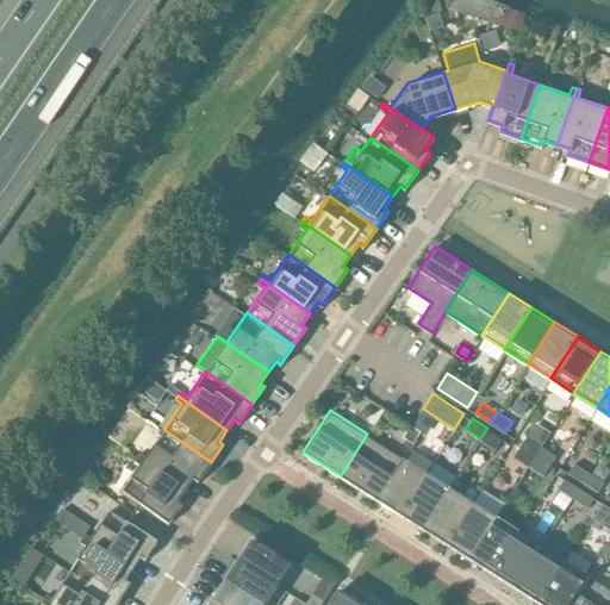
[(410,424),(403,435),(414,442),(421,430),(410,424)]
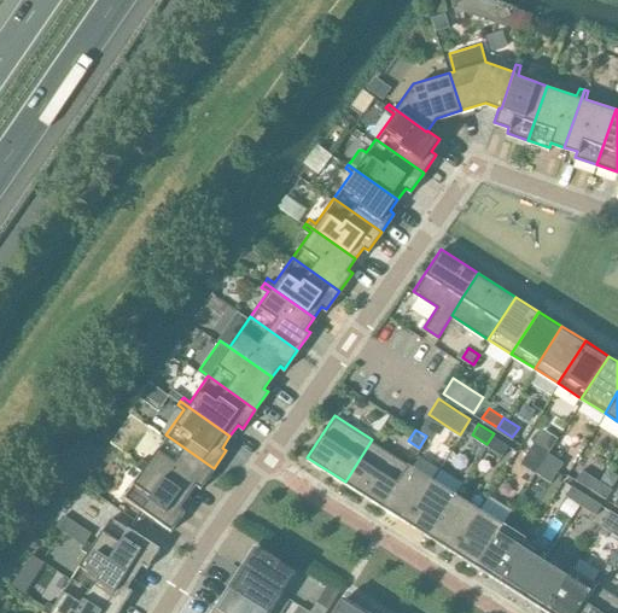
[(494,433),(487,444),(502,454),(508,443),(494,433)]
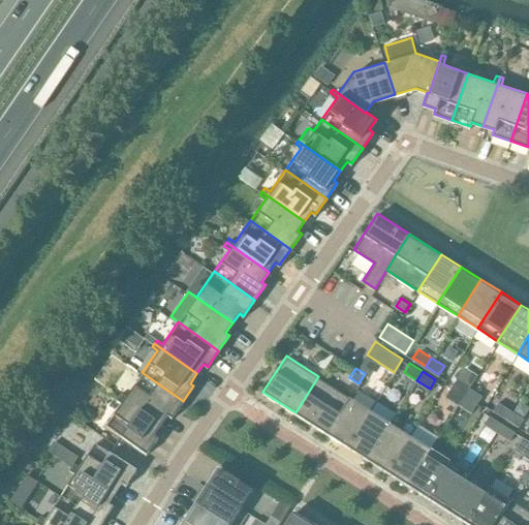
[(183,401),(142,372),(127,394),(121,391),(119,394),(161,424),(167,414),(172,417),(183,401)]
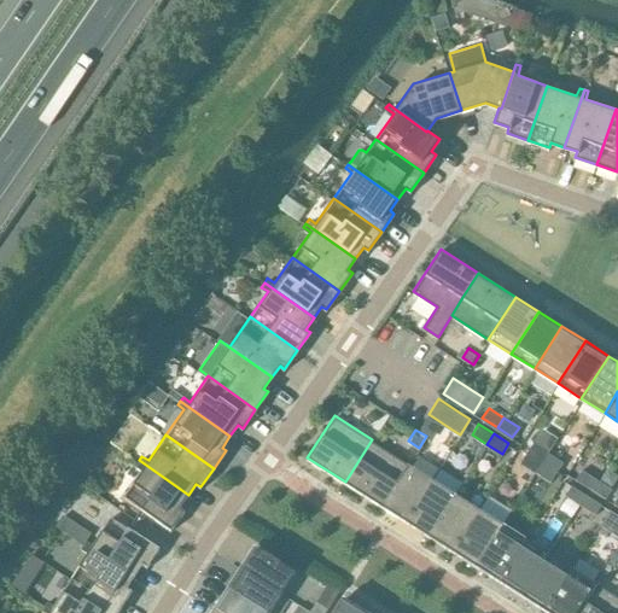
[(409,463),(372,439),(345,482),(383,506),(409,463)]
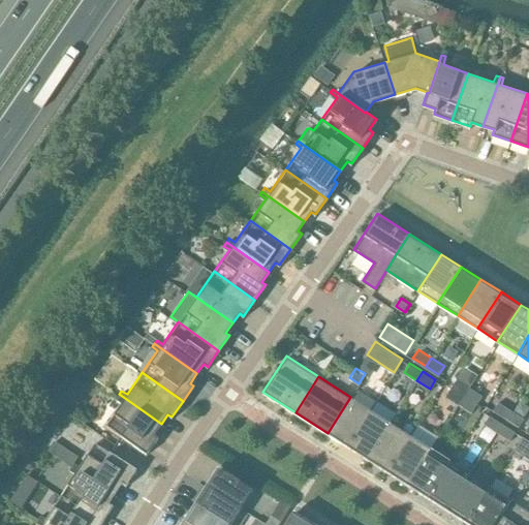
[(464,394),(469,385),(456,377),(450,385),(464,394)]
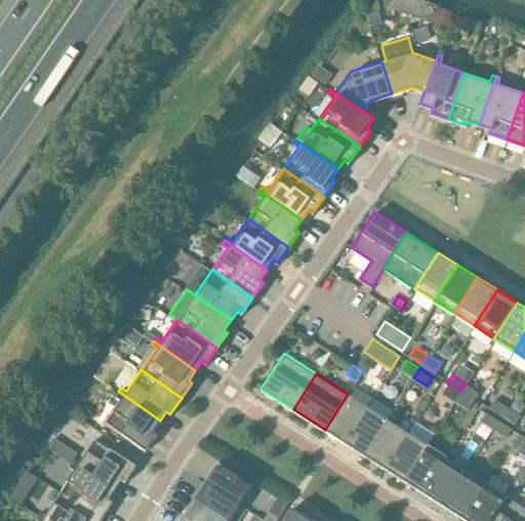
[(454,400),(460,391),(447,383),(442,392),(454,400)]
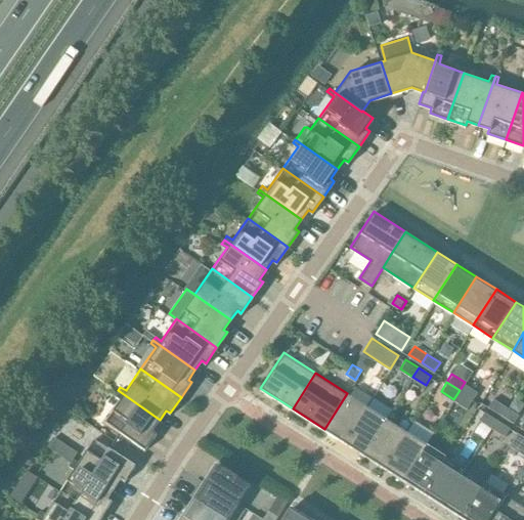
[(465,382),(460,390),(472,398),(477,390),(465,382)]
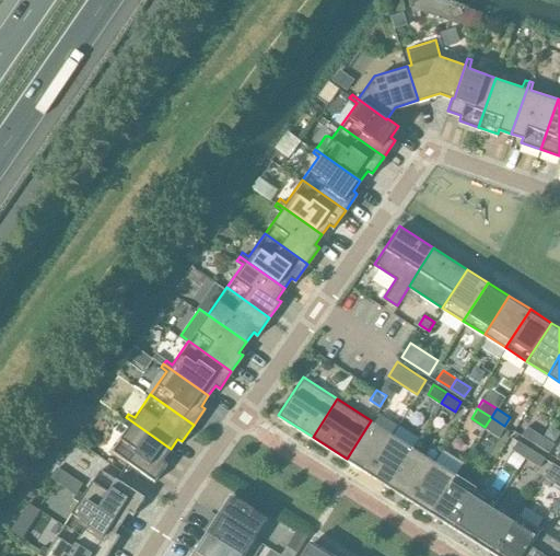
[(171,449),(126,417),(123,420),(129,425),(112,449),(154,479),(167,462),(163,459),(171,449)]
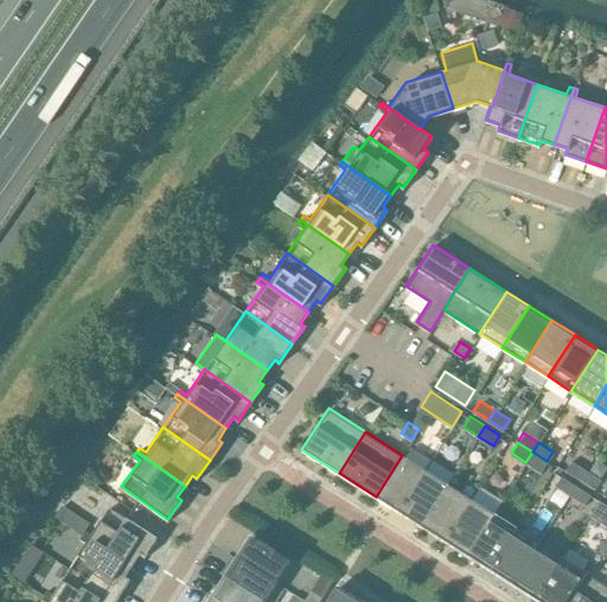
[(532,452),(525,462),(541,472),(547,461),(532,452)]
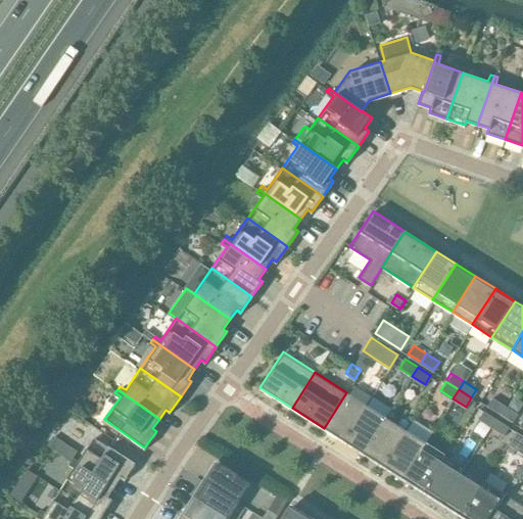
[(366,405),(346,392),(324,428),(343,440),(366,405)]
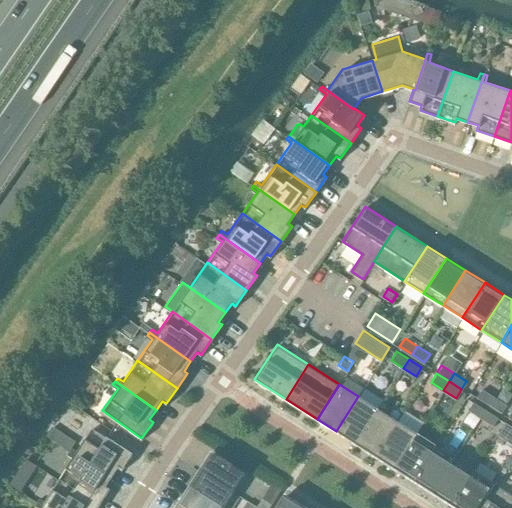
[(489,403),(494,395),(482,387),(476,396),(489,403)]
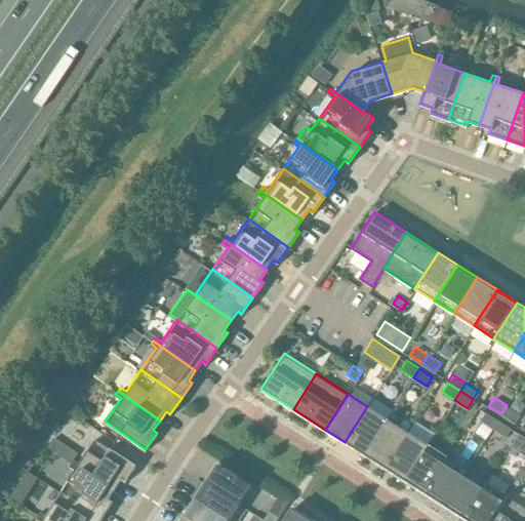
[(507,405),(501,413),(515,422),(520,413),(507,405)]
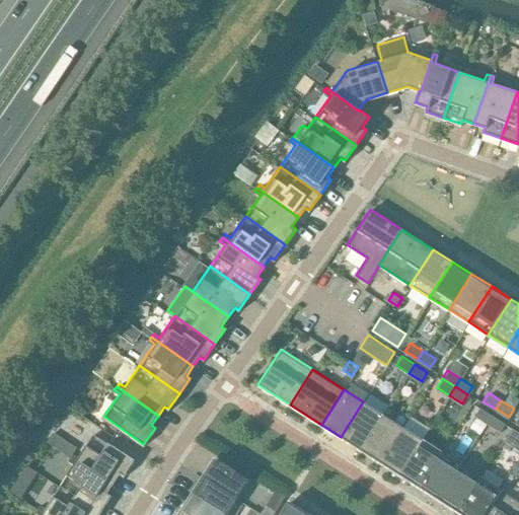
[(382,414),(363,401),(341,437),(360,449),(382,414)]
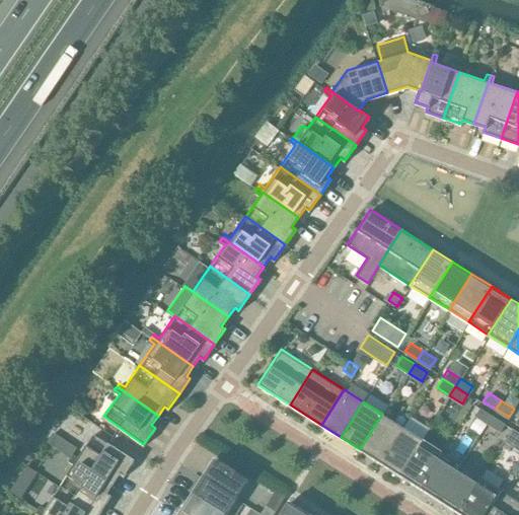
[(487,423),(493,414),(479,407),(474,415),(487,423)]
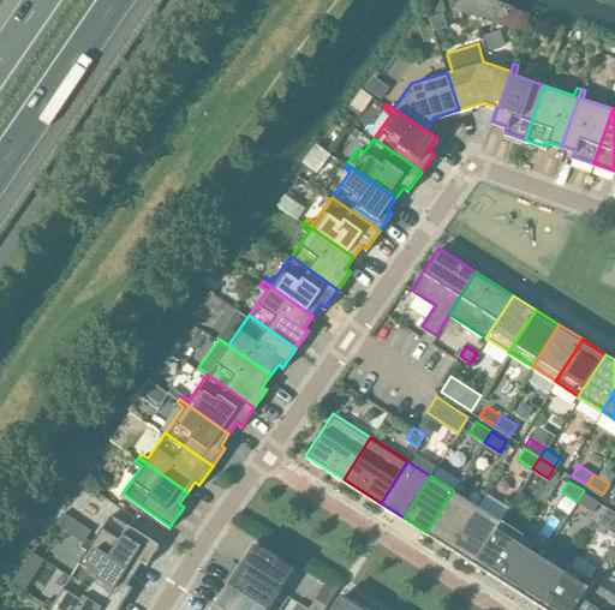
[(477,506),(453,490),(427,532),(449,548),(477,506)]
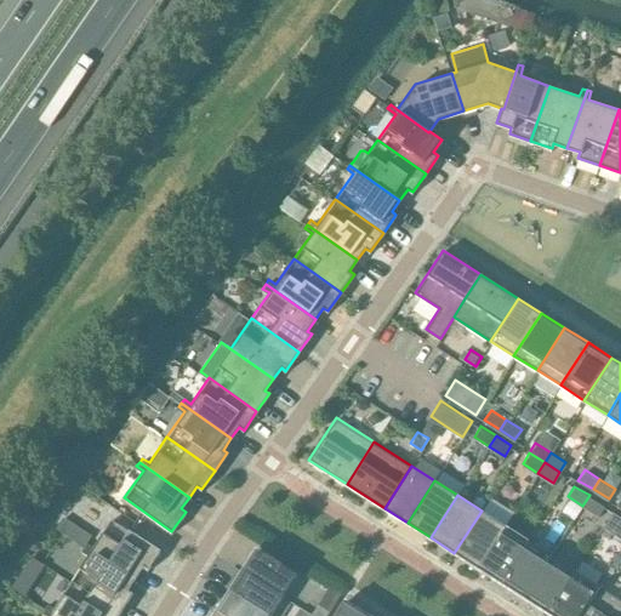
[(590,495),(582,506),(598,515),(604,505),(590,495)]
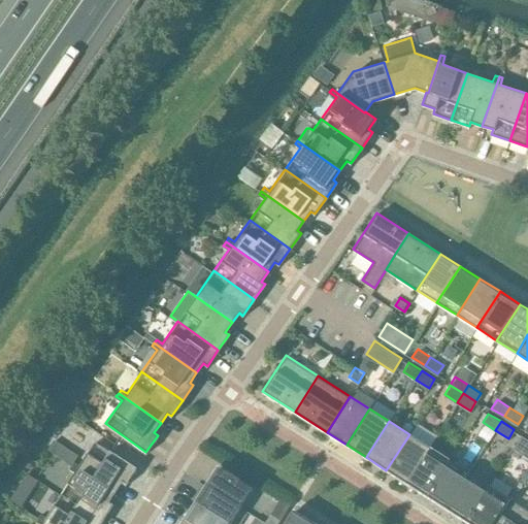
[(386,470),(395,476),(406,483),(429,447),(409,434),(386,470)]
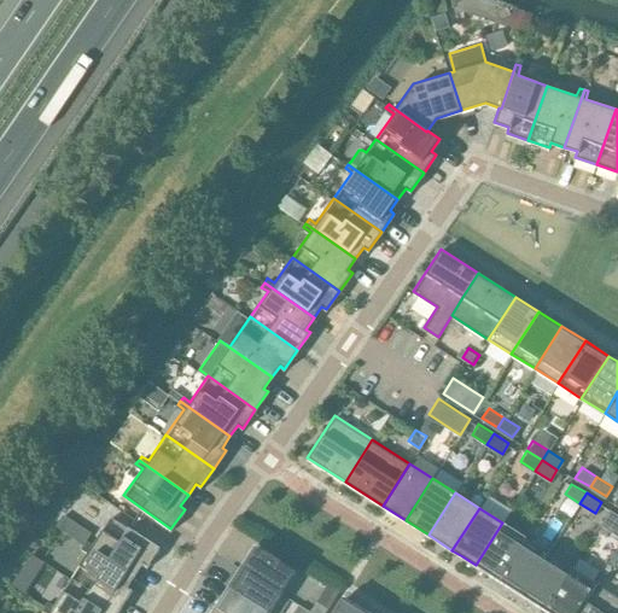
[(617,513),(610,508),(600,523),(617,533),(617,513)]
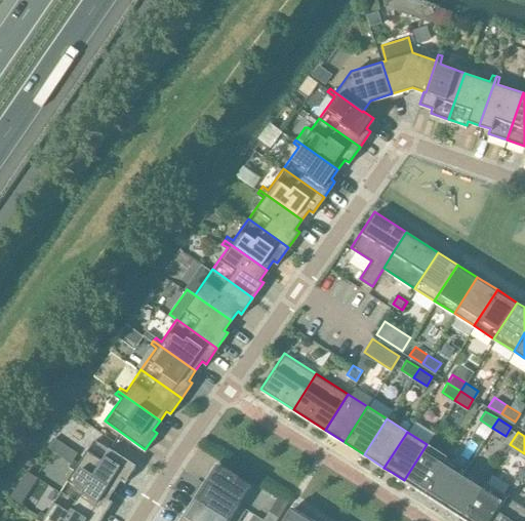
[(71,461),(114,488),(121,479),(125,481),(135,465),(93,438),(79,461),(73,457),(71,461)]
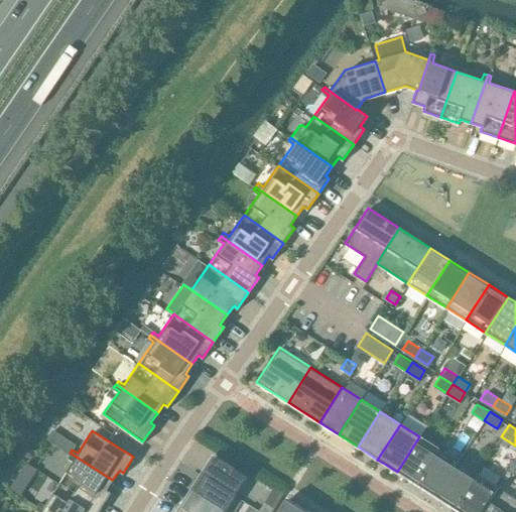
[(438,449),(419,436),(397,472),(416,484),(438,449)]
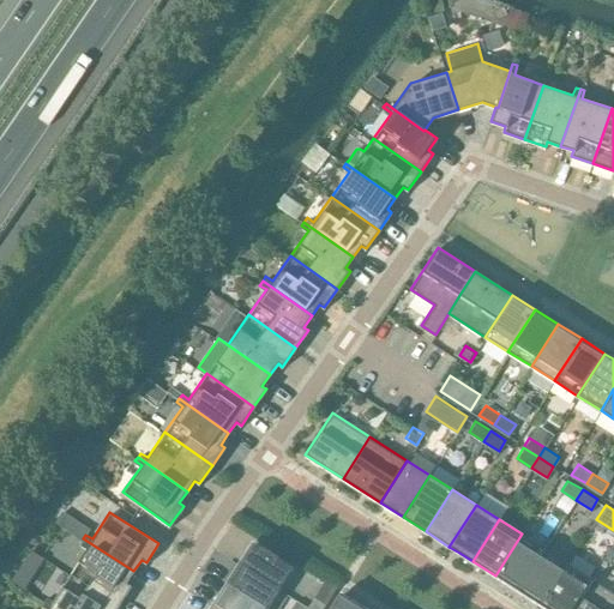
[(546,548),(522,534),(495,576),(518,591),(546,548)]
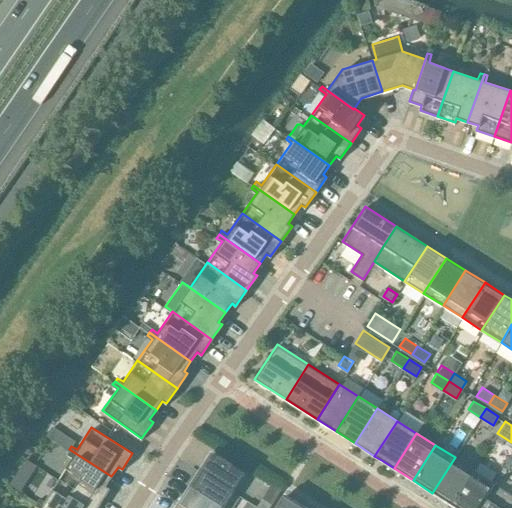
[(59,478),(99,504),(109,488),(105,486),(111,476),(69,449),(67,453),(73,456),(59,478)]
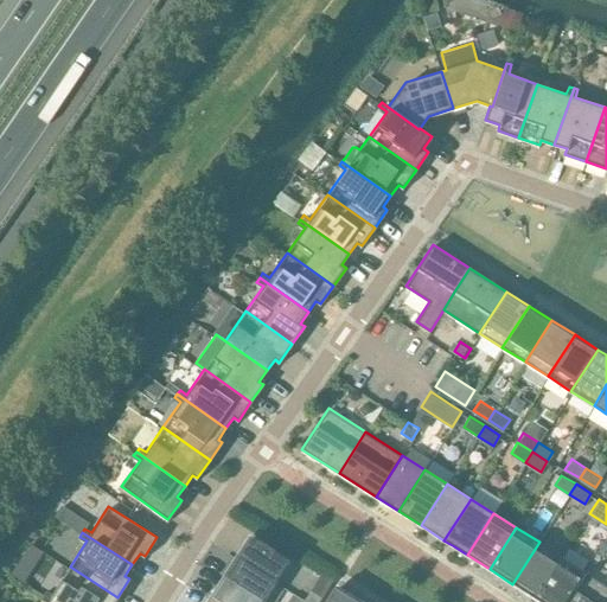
[(236,555),(276,581),(289,559),(249,533),(236,555)]
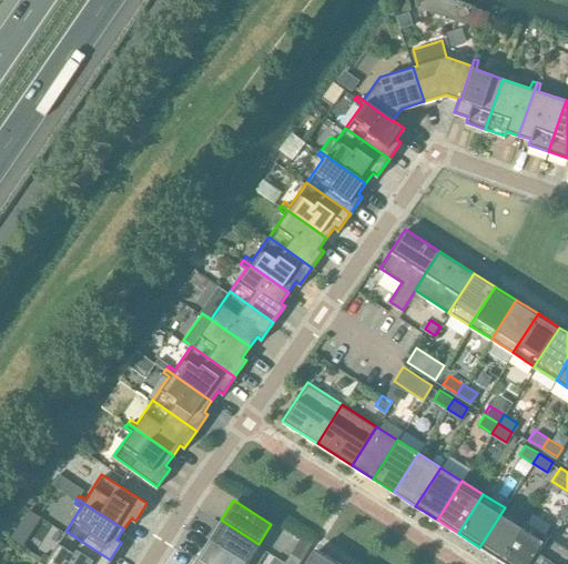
[(526,522),(505,507),(479,547),(501,561),(526,522)]
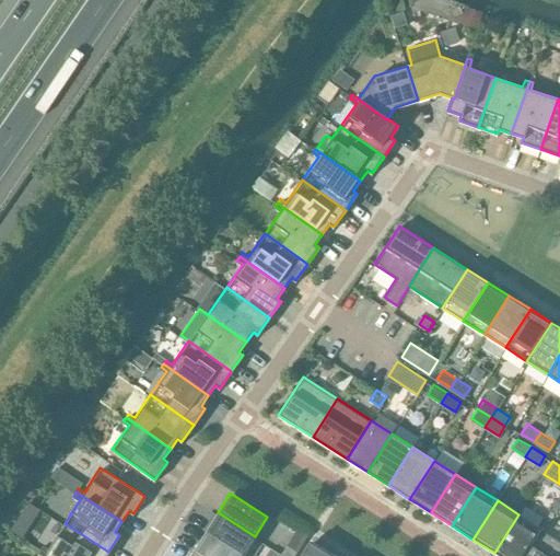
[(243,555),(255,536),(218,512),(206,531),(243,555)]
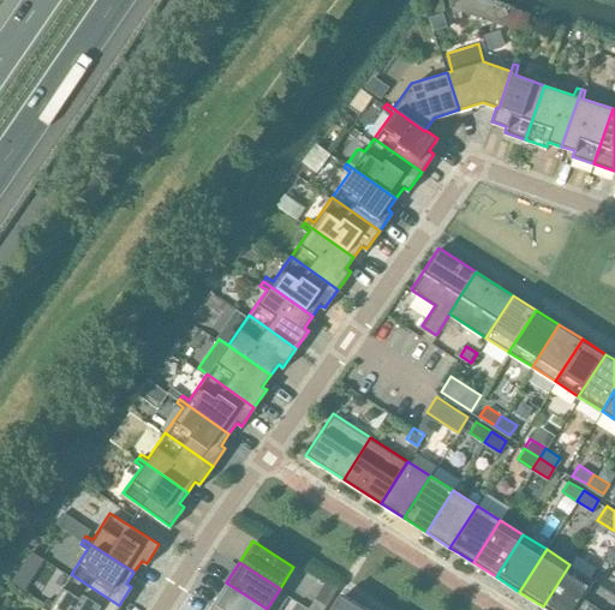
[(543,606),(548,609),(572,609),(592,579),(569,564),(543,606)]
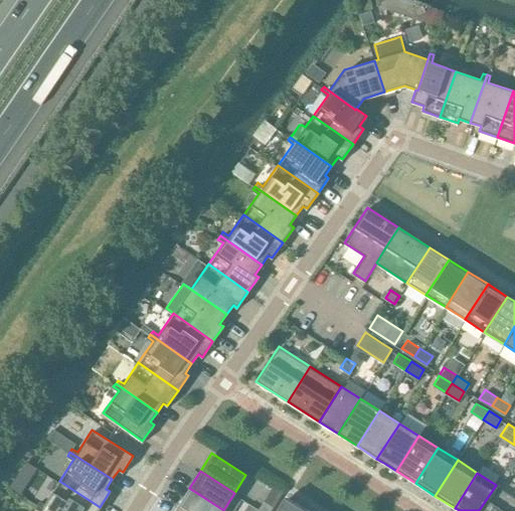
[(37,503),(49,510),(97,510),(100,507),(59,481),(45,503),(39,499),(37,503)]
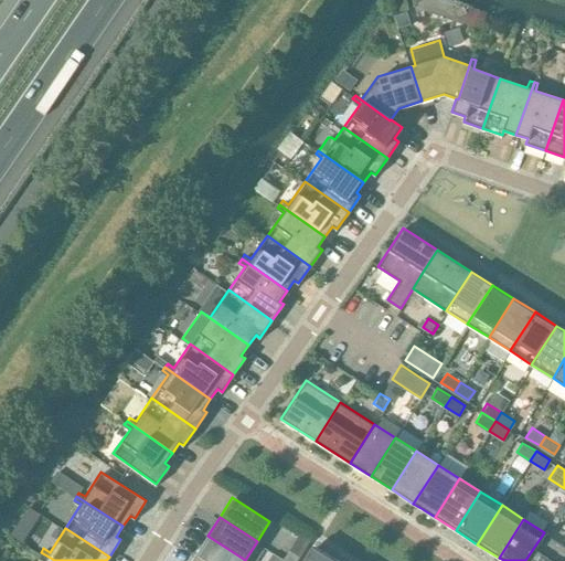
[(295,560),(310,538),(300,531),(284,558),(288,560),(295,560)]
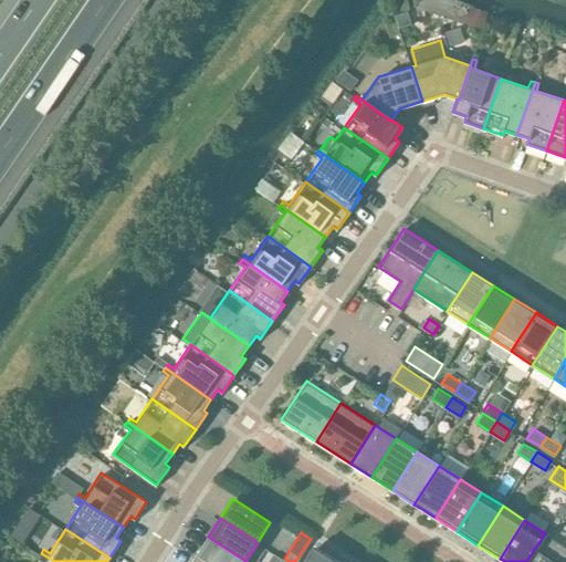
[(565,561),(565,545),(545,533),(526,561),(565,561)]
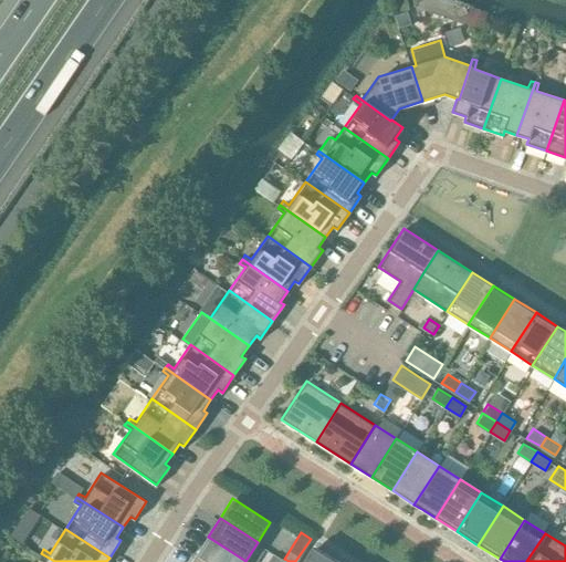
[(208,537),(196,557),(205,561),(244,561),(245,561),(208,537)]
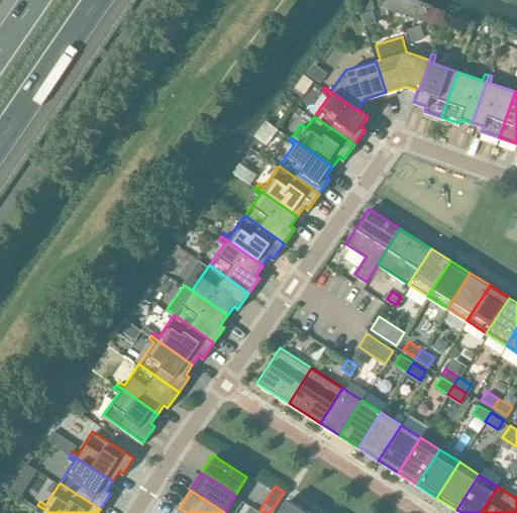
[(303,512),(305,510),(287,498),(277,512),(303,512)]
